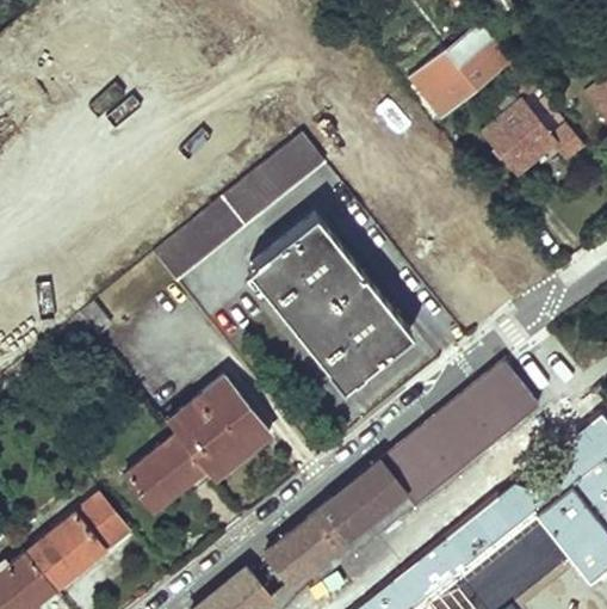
[(36,0),(11,0),(10,1),(20,14),(25,10),(36,0)]
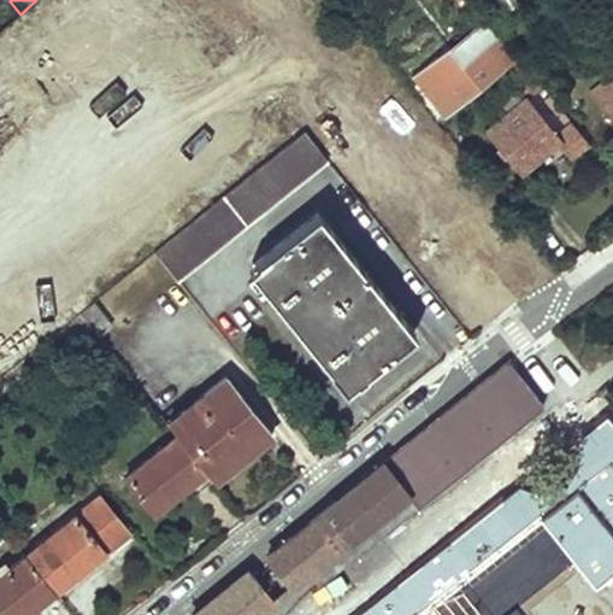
[(510,62),(504,52),(495,58),(501,68),(510,62)]
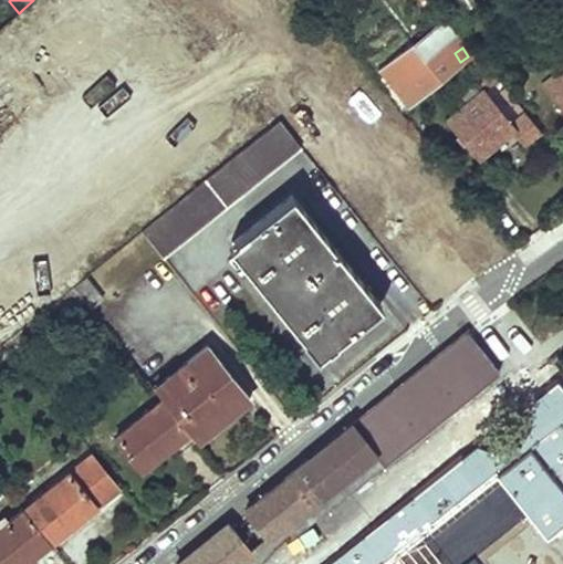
[(455,53),(452,50),(424,74),(415,62),(388,84),(409,108),(464,64),(460,62),(455,53)]
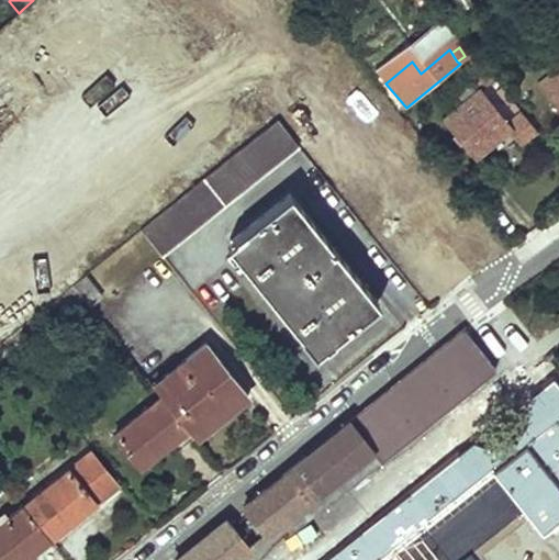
[(478,91),(490,82),(478,67),(473,70),(471,65),(465,69),(471,77),(468,80),(478,91)]
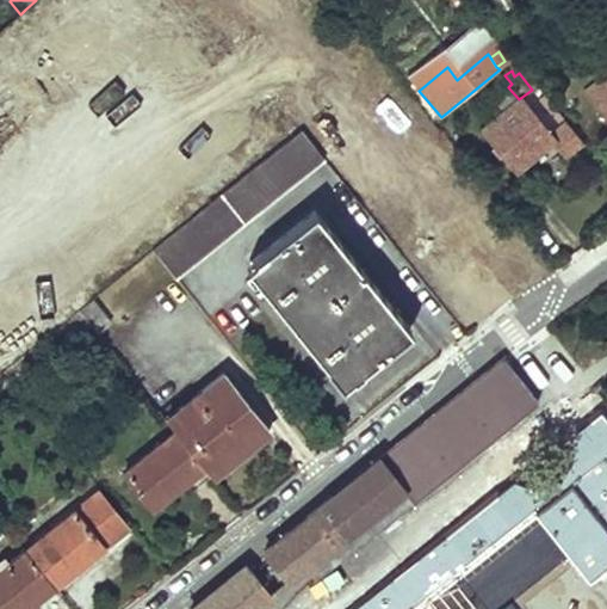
[(606,75),(584,94),(606,122),(606,75)]
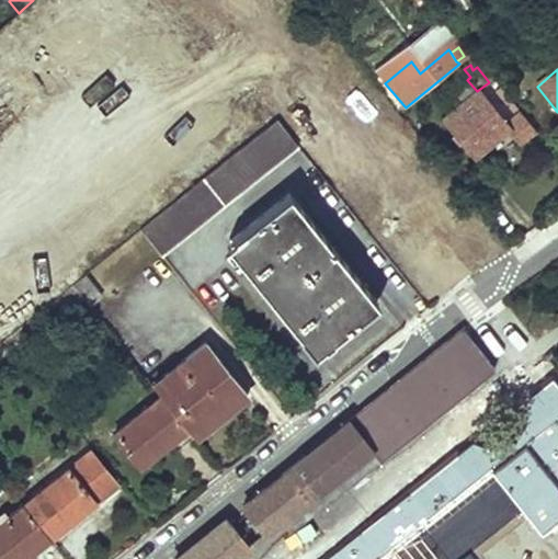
[(467,80),(465,76),(435,101),(447,115),(477,91),(467,80)]
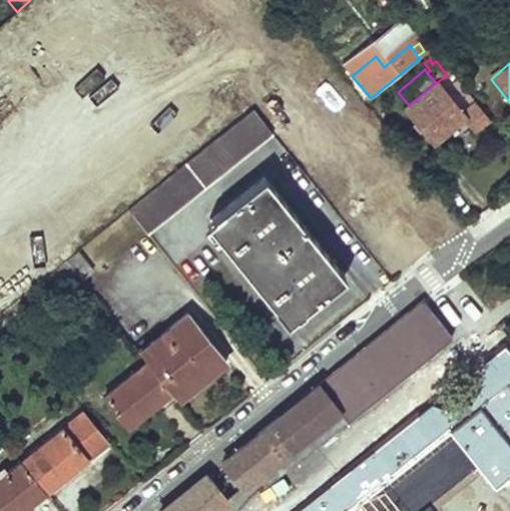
[(488,121),(461,89),(453,96),(464,111),(461,114),(436,83),(409,105),(405,110),(432,144),(444,134),(463,120),(475,133),(488,121)]
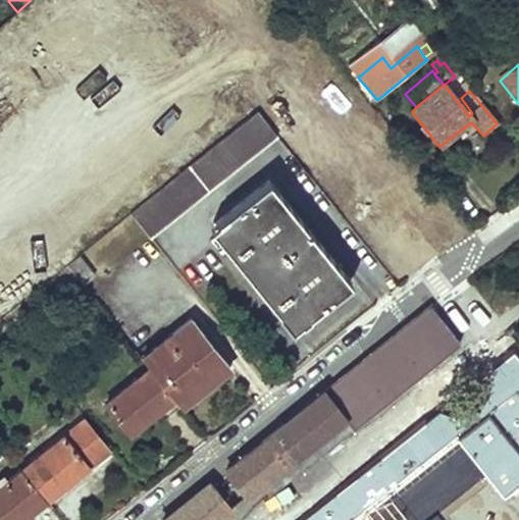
[(283,96),(280,92),(266,102),(273,111),(282,104),(279,99),(283,96)]
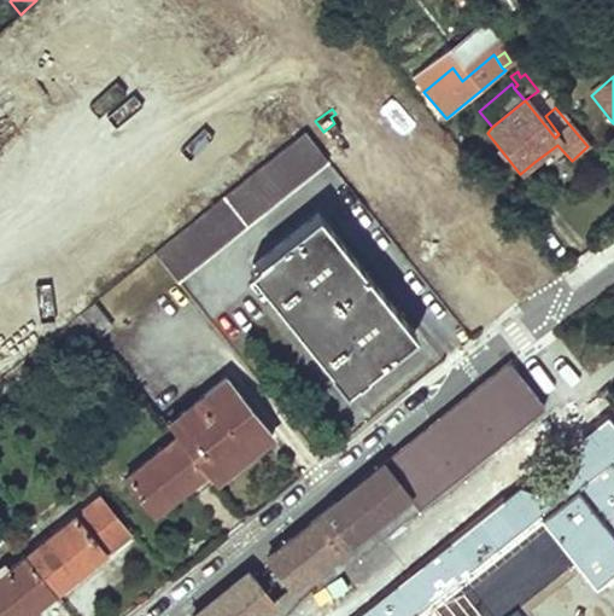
[(325,163),(303,137),(165,245),(153,255),(175,284),(325,163)]
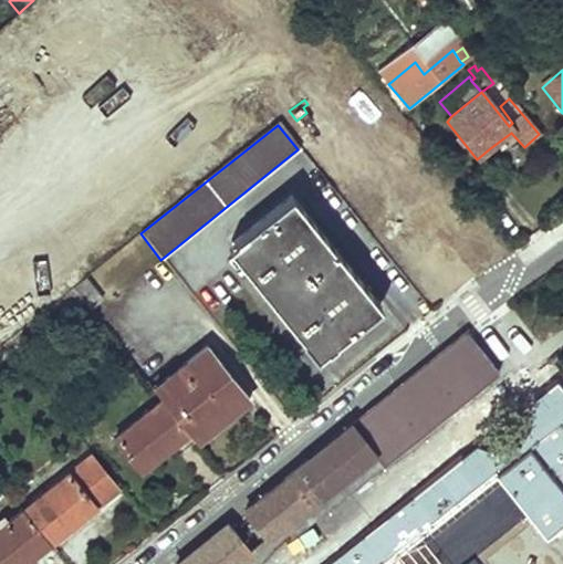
[(377,306),(289,197),(232,244),(320,353),(348,330),(377,306)]
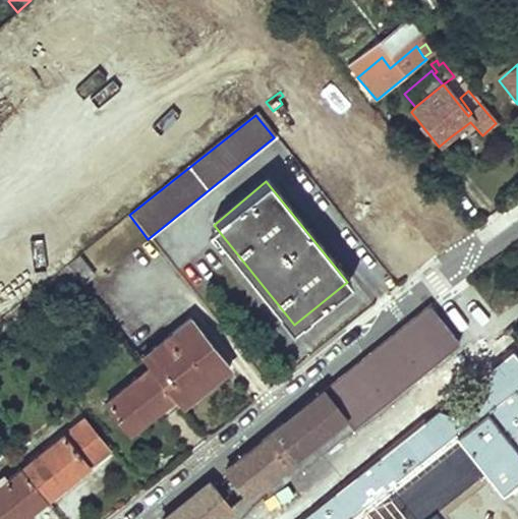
[(93,277),(77,256),(65,266),(75,279),(79,285),(93,277)]
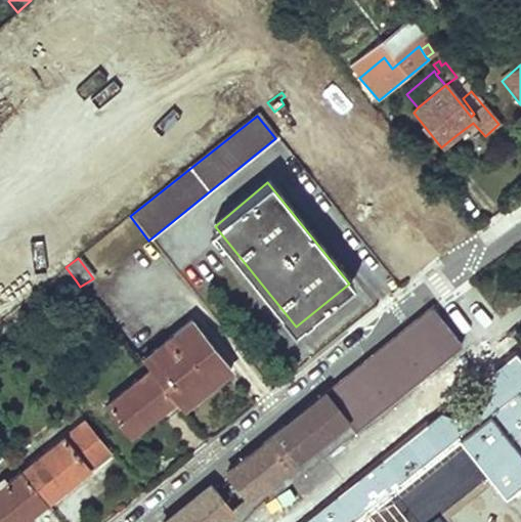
[(76,280),(66,267),(62,269),(50,280),(59,294),(76,280)]
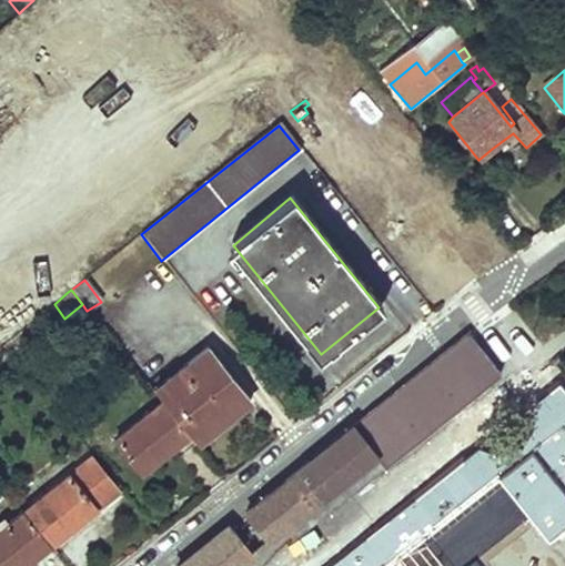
[(29,335),(24,327),(1,346),(7,354),(29,335)]
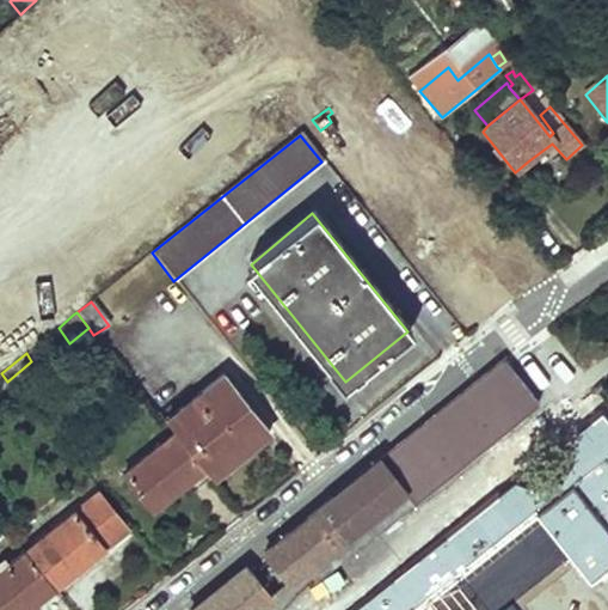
[(503,360),(378,461),(403,490),(413,504),(538,403),(503,360)]
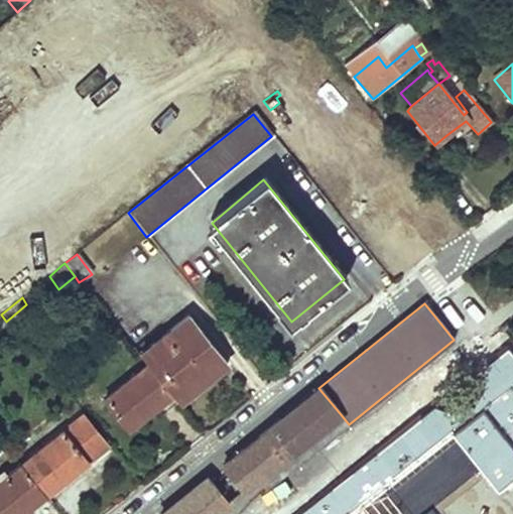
[(222,364),(185,318),(139,355),(146,365),(169,394),(176,402),(203,380),(222,364)]
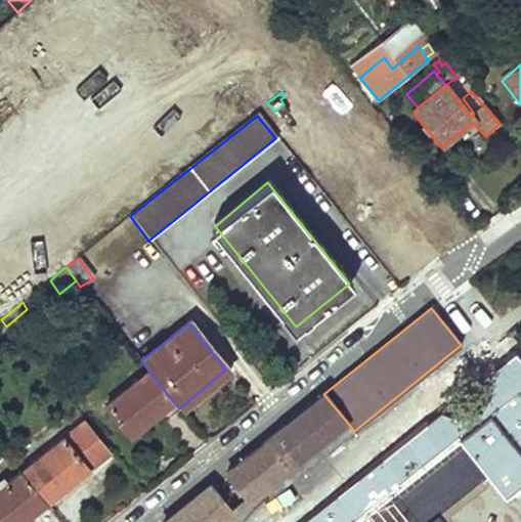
[(172,400),(148,371),(105,405),(128,435),(145,422),(172,400)]
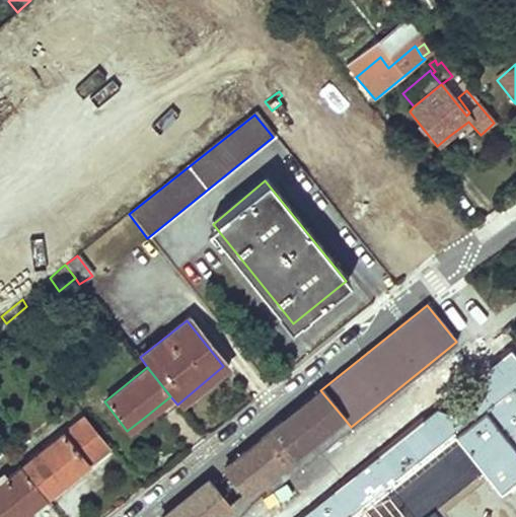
[(515,440),(515,393),(512,388),(503,395),(460,429),(488,464),(515,440)]
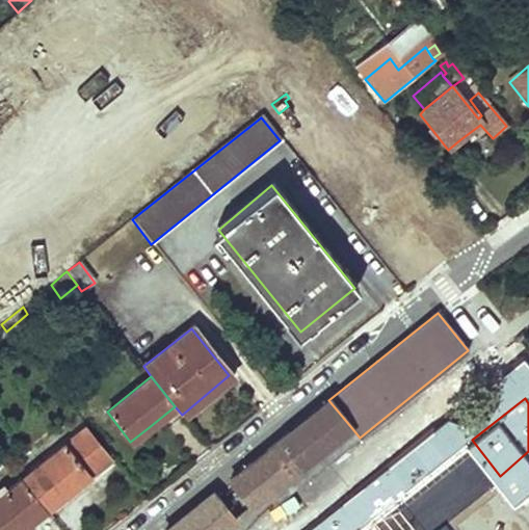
[(230,479),(252,506),(350,426),(328,400),(230,479)]
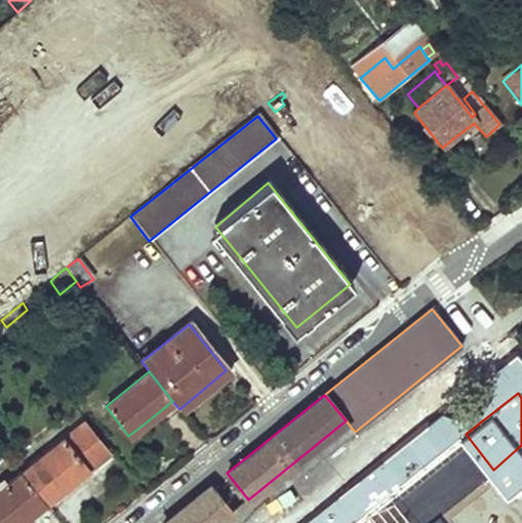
[(493,470),(466,434),(459,440),(486,475),(493,470)]
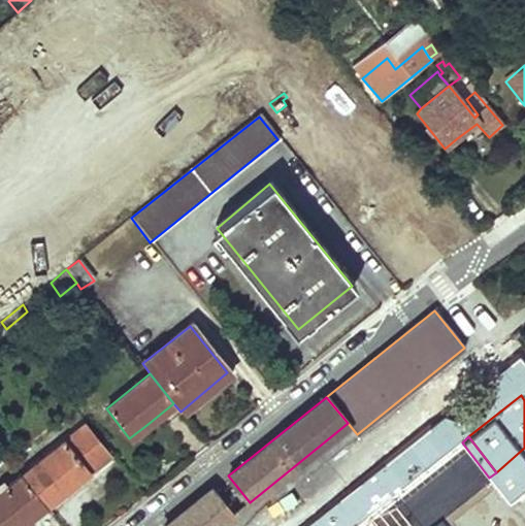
[(88,471),(65,442),(20,477),(44,507),(65,490),(88,471)]
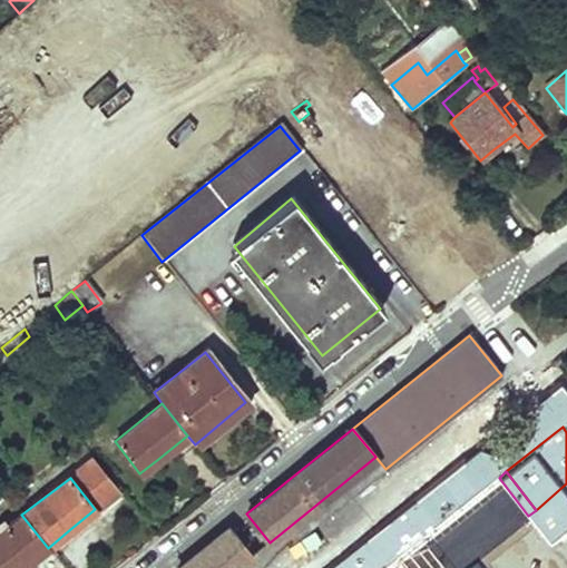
[(566,483),(536,510),(550,527),(566,512),(566,483)]
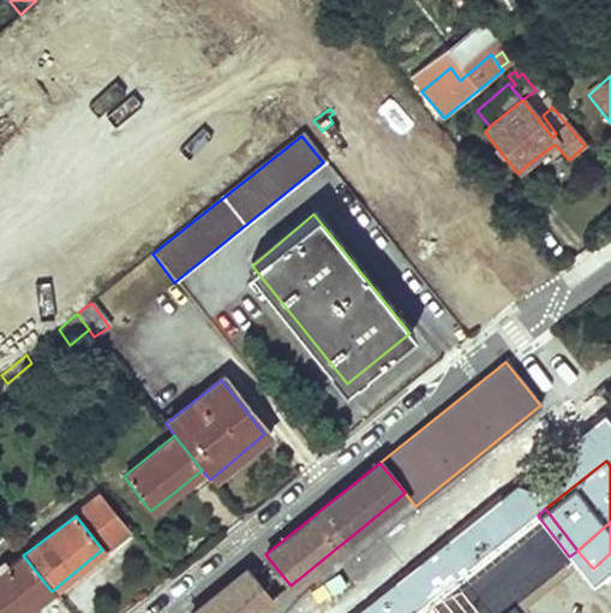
[(593,569),(577,551),(569,557),(591,583),(598,577),(593,569)]
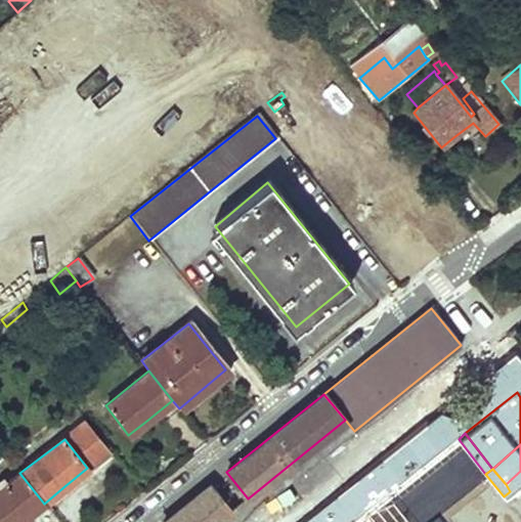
[(520,481),(520,471),(506,484),(510,491),(520,481)]
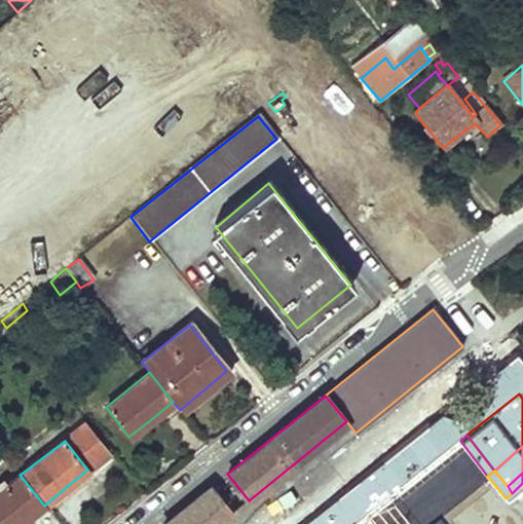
[(44,506),(20,475),(0,490),(0,523),(21,523),(23,522),(44,506)]
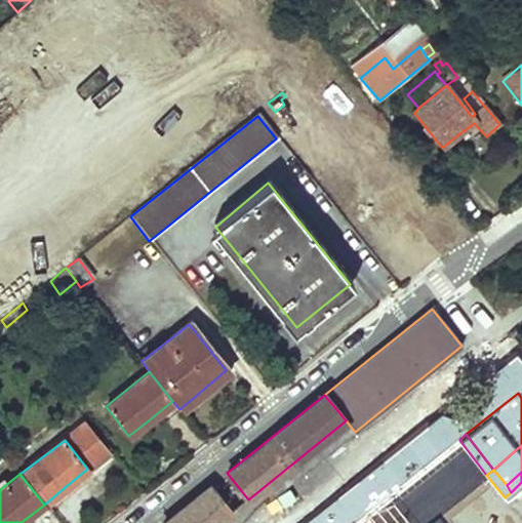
[(206,490),(165,522),(223,522),(243,507),(219,479),(206,490)]
